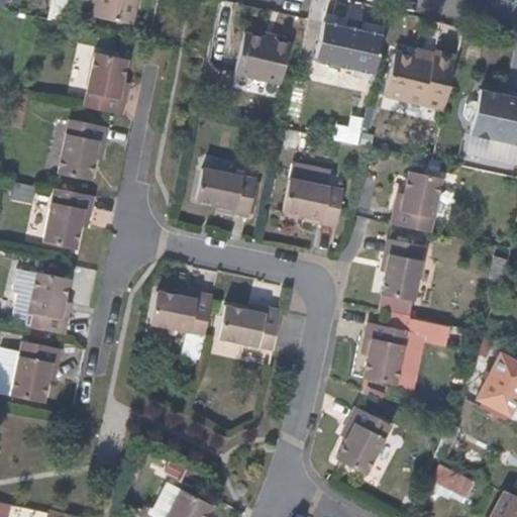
[(94,0),(92,14),(126,21),(130,0),(94,0)]
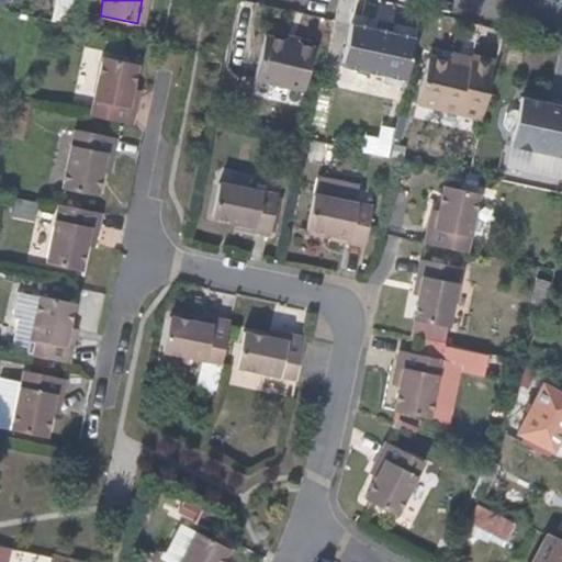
[(142,0),(137,23),(142,24),(147,0),(142,0)]
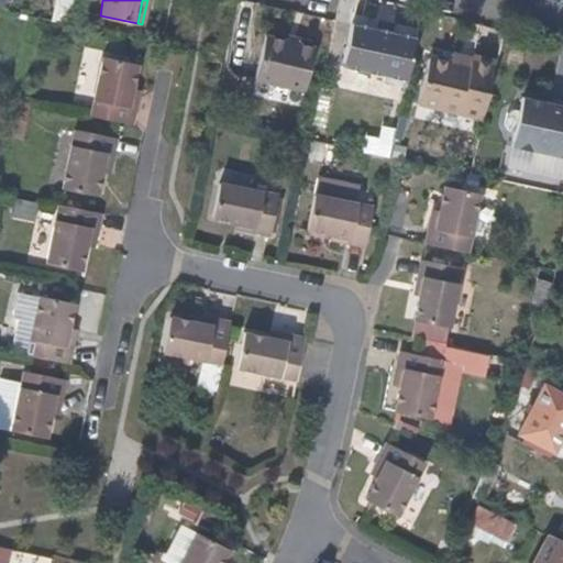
[(375,28),(393,31),(394,21),(376,18),(375,28)]
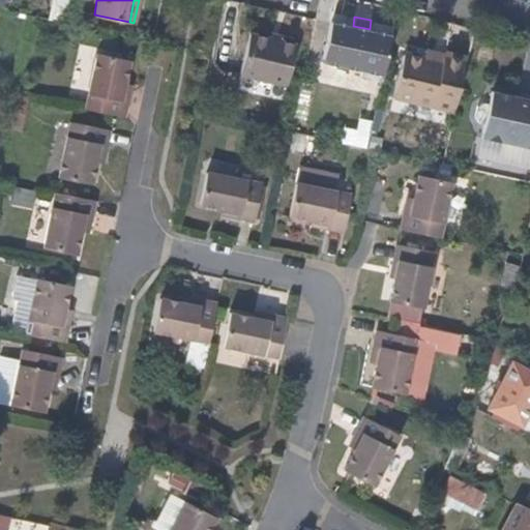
[(381,76),(390,34),(370,29),(353,26),(329,20),(320,61),(381,76)]
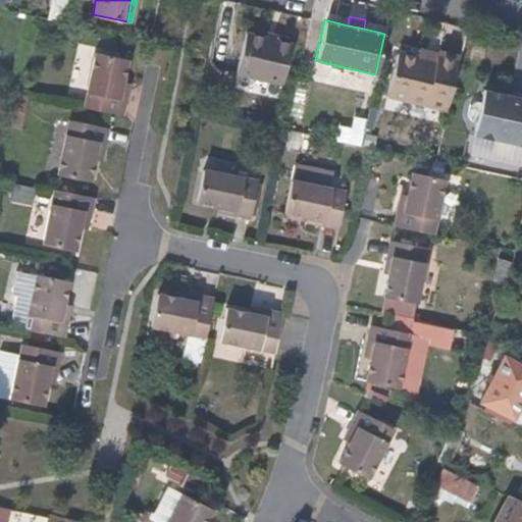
[(281,86),(292,43),(246,33),(236,74),(281,86)]
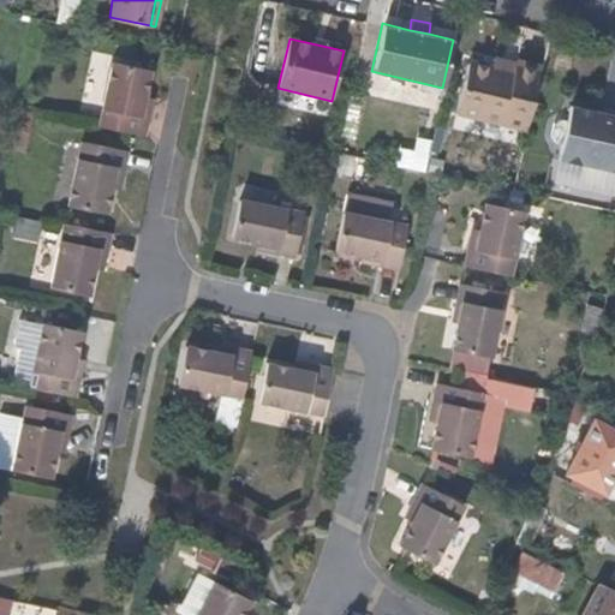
[(511,72),(513,60),(493,57),(490,69),(511,72)]
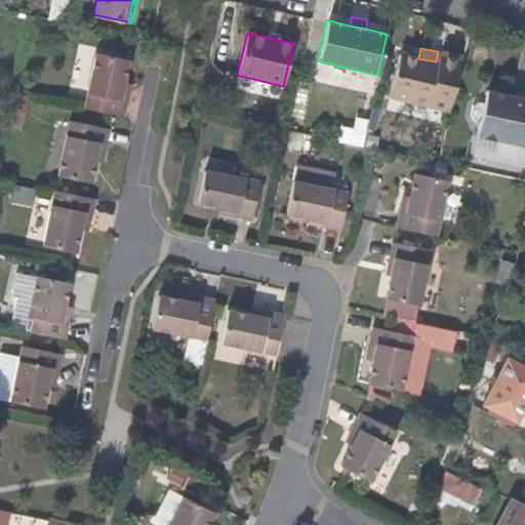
[(448,108),(459,55),(438,51),(436,62),(418,58),(399,53),(390,94),(448,108)]
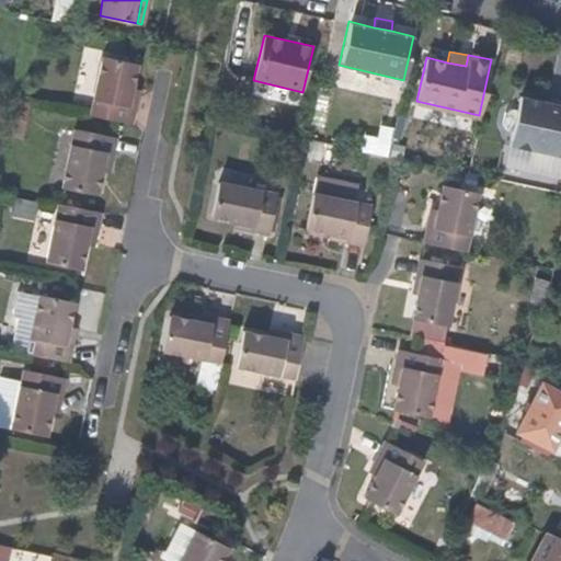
[(136,63),(130,61),(102,57),(90,114),(112,118),(132,123),(135,105),(128,104),(130,87),(136,63)]
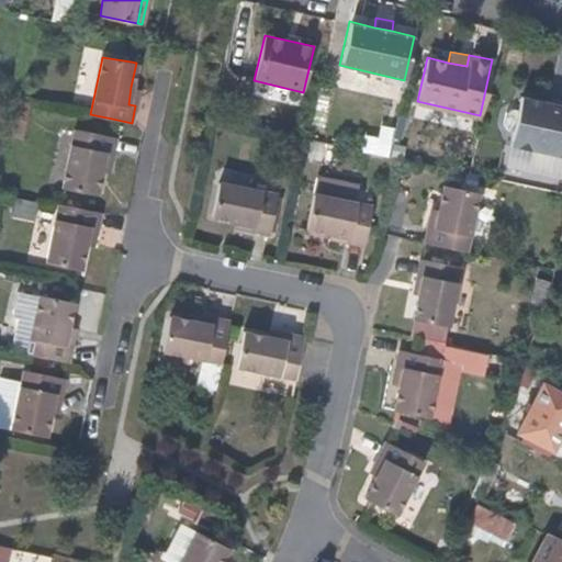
[(137,89),(131,87),(128,104),(135,105),(137,89)]
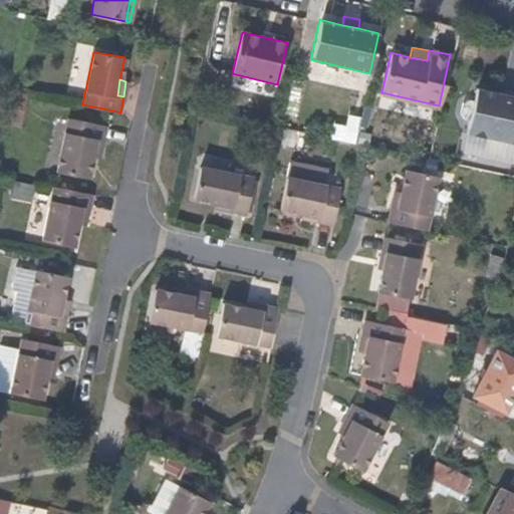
[(513,96),(512,96),(502,94),(476,89),(474,100),(468,99),(464,101),(460,105),(460,110),(463,119),(469,119),(467,133),(513,144),(513,96)]
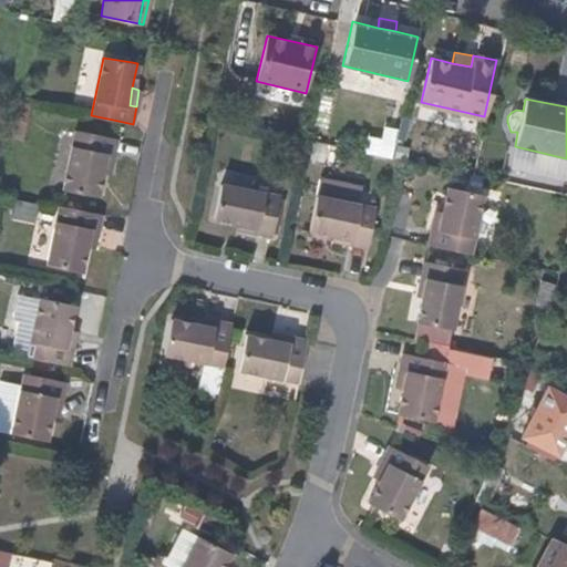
[(115,138),(110,136),(74,129),(61,188),(91,194),(98,196),(102,172),(105,154),(112,155),(115,138)]
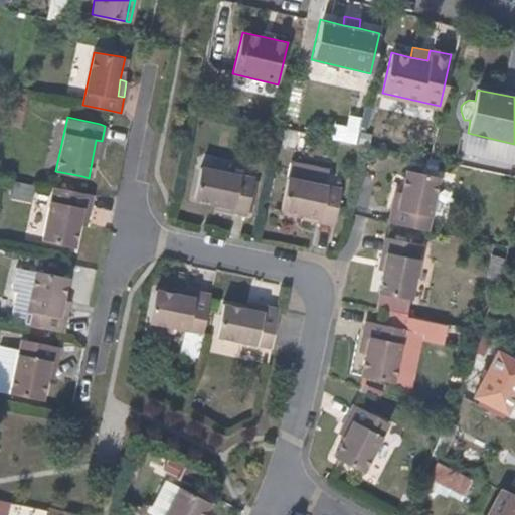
[(98,156),(102,141),(96,140),(93,156),(98,156)]
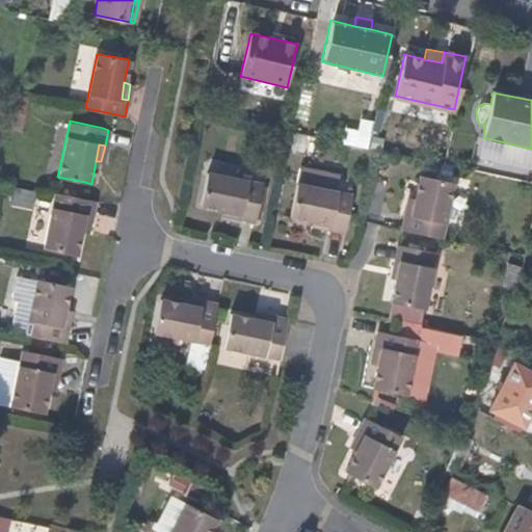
[(297,167),(294,182),(330,189),(334,175),(297,167)]
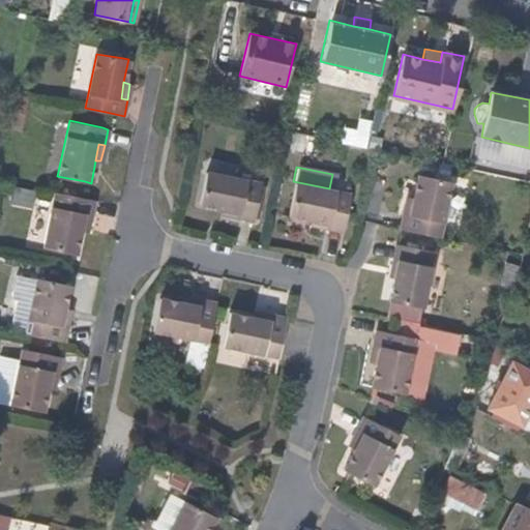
[(203,172),(198,200),(197,206),(218,210),(230,212),(230,217),(252,223),(255,210),(260,183),(203,172)]
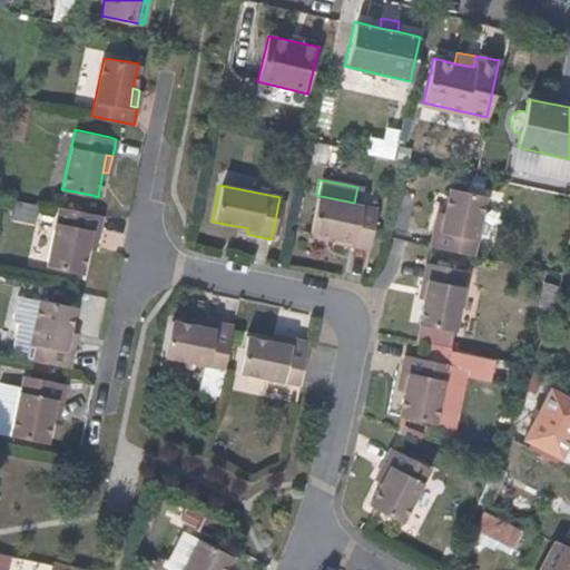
[(485,198),(448,192),(444,213),(441,233),(432,231),(429,249),(435,249),(475,257),(485,198)]
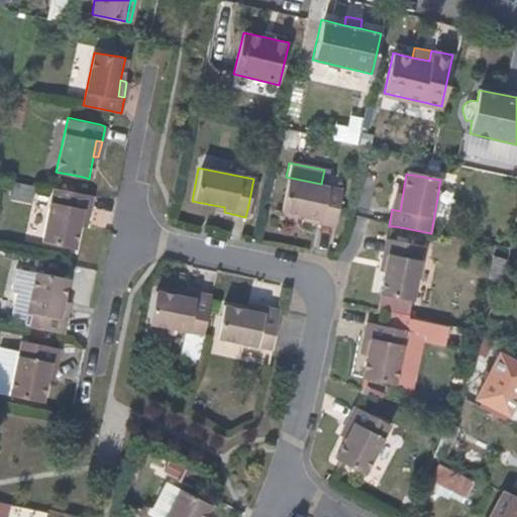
[(286,177),(279,211),(303,215),(312,217),(311,222),(333,226),(336,209),(340,188),(321,184),(286,177)]
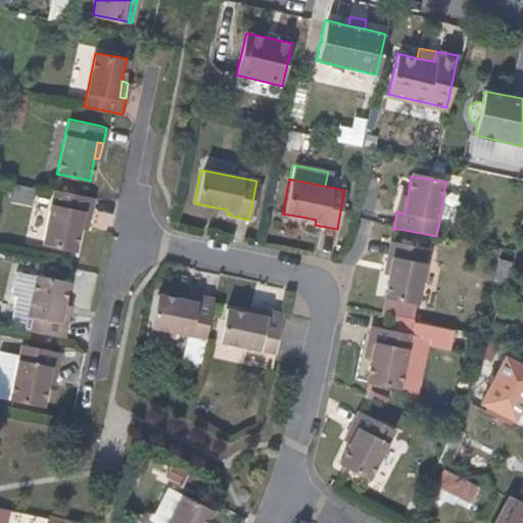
[(81,195),(53,190),(42,244),(68,250),(75,251),(80,227),(83,211),(88,212),(91,198),(81,195)]
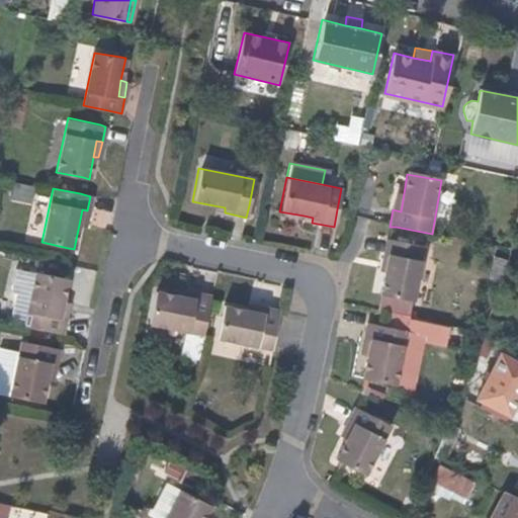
[(401,211),(404,193),(396,192),(393,209),(401,211)]
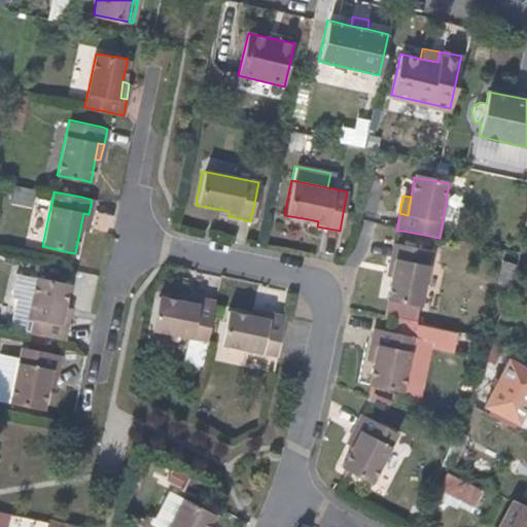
[(83,213),(80,229),(85,231),(89,214),(83,213)]
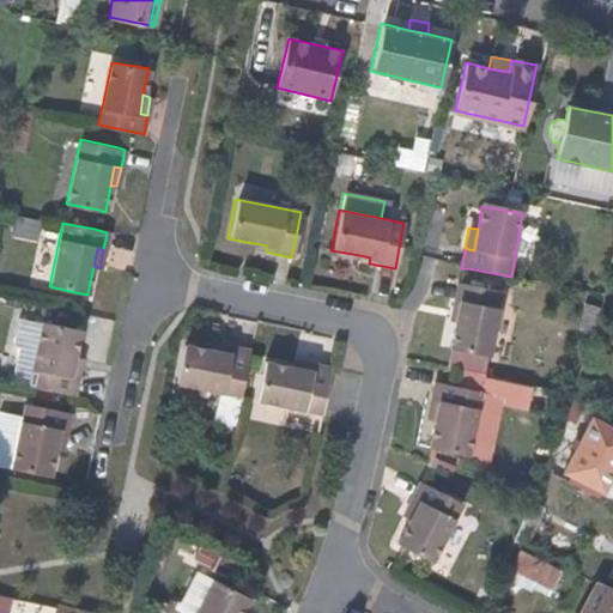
[(502,290),(467,285),(456,284),(453,310),(456,310),(455,322),(450,350),(455,351),(489,356),(502,290)]
